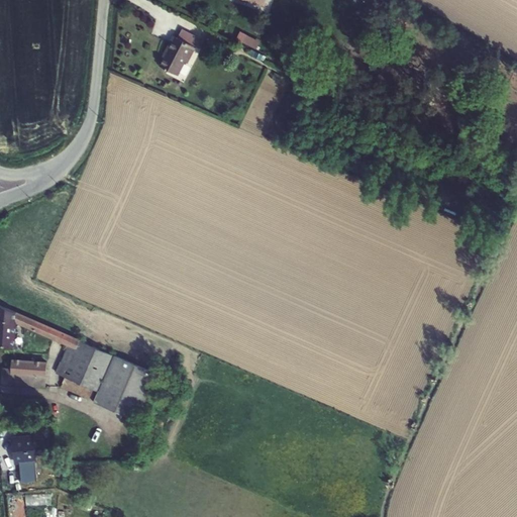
[(196,46),(174,35),(166,52),(168,52),(160,66),(178,75),(185,61),(187,63),(196,46)]
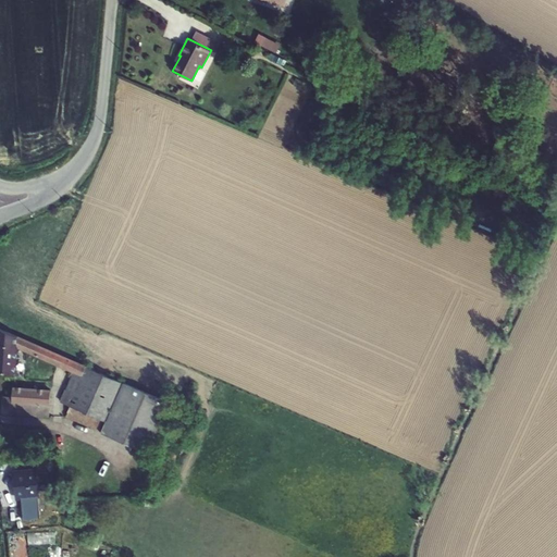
[(265,38),(261,46),(275,53),(280,45),(265,38)]
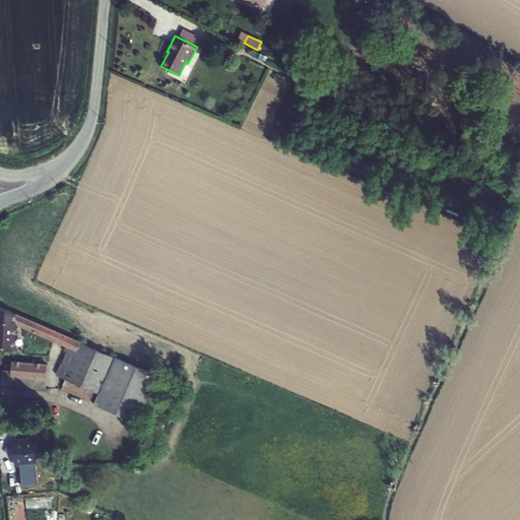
[(460,140),(465,142),(469,135),(464,133),(460,140)]
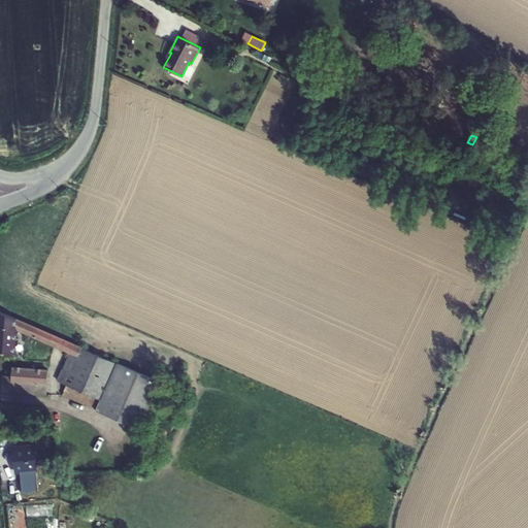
[(17,328),(70,352),(79,356),(83,348),(0,311),(0,352),(14,354),(17,328)]
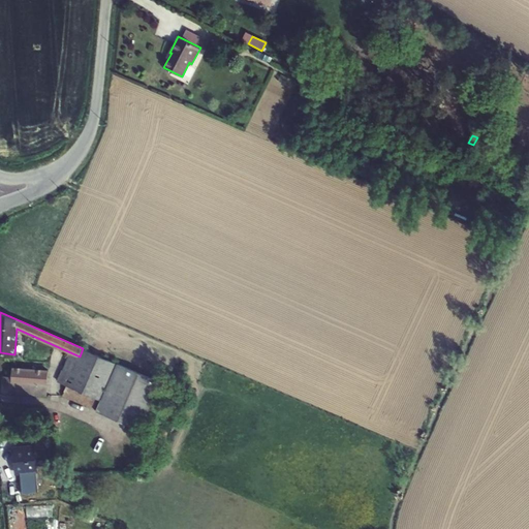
[(62,396),(97,411),(118,364),(83,348),(80,356),(67,385),(62,396)]
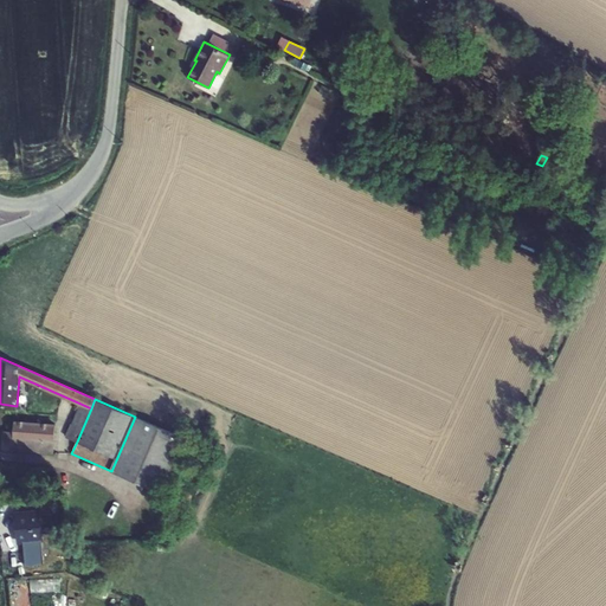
[(66,437),(77,442),(91,408),(81,404),(66,437)]
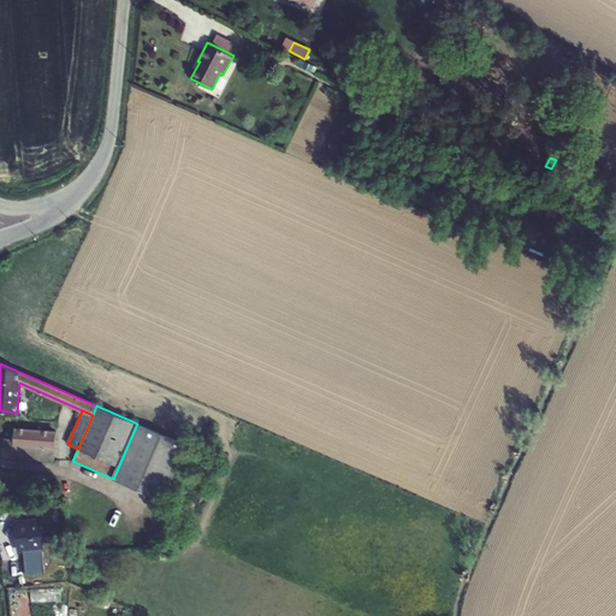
[(113,479),(163,501),(187,445),(137,424),(113,479)]
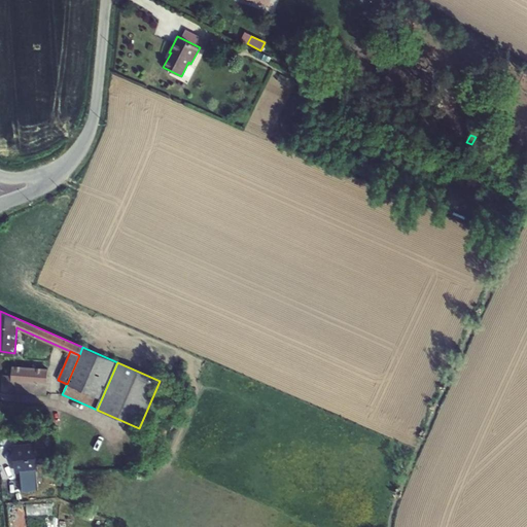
[(48,370),(12,366),(11,375),(2,375),(1,391),(46,394),(48,370)]
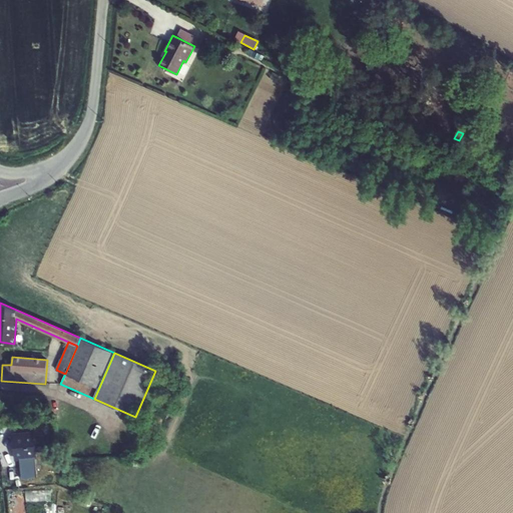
[(35,457),(33,433),(13,435),(16,459),(24,458),(25,467),(36,466),(35,457)]
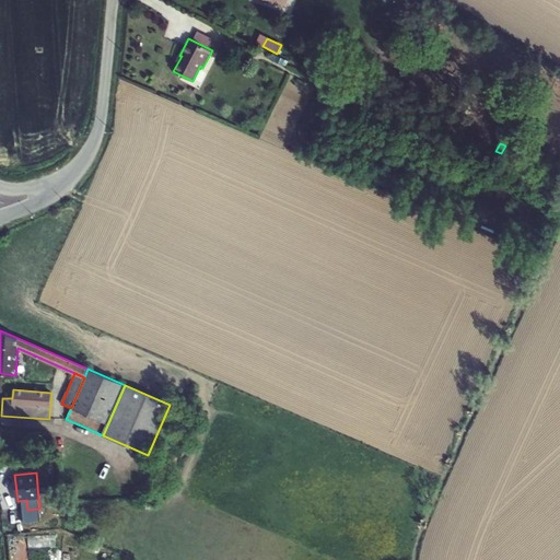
All buildings are outlined.
